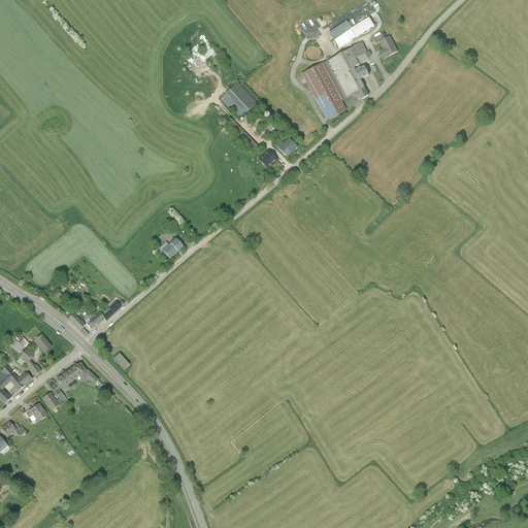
[(335,40),(340,48),(374,27),(369,19),(335,40)]
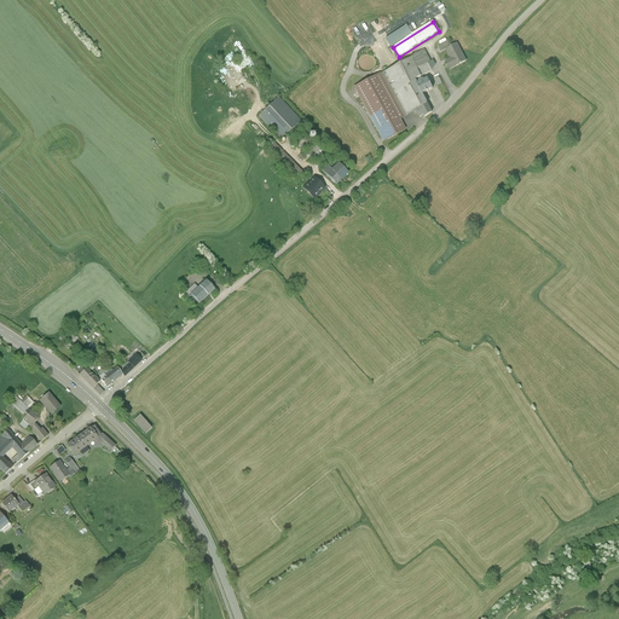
[(440,52),(446,50),(451,47),(447,41),(438,46),(440,52)]
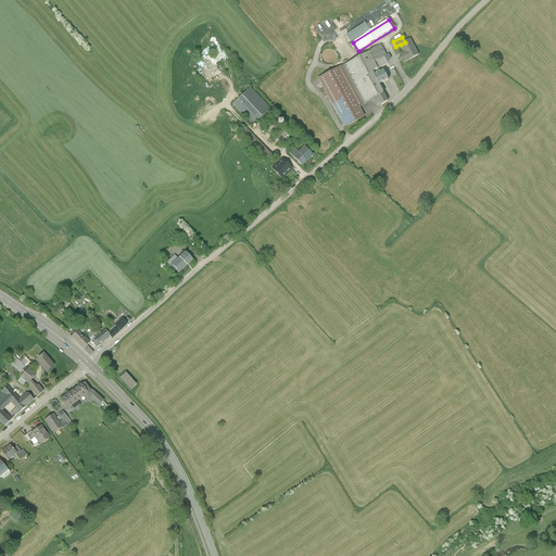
[(419,55),(412,39),(405,42),(401,45),(404,53),(406,55),(401,59),(404,64),(419,55)]
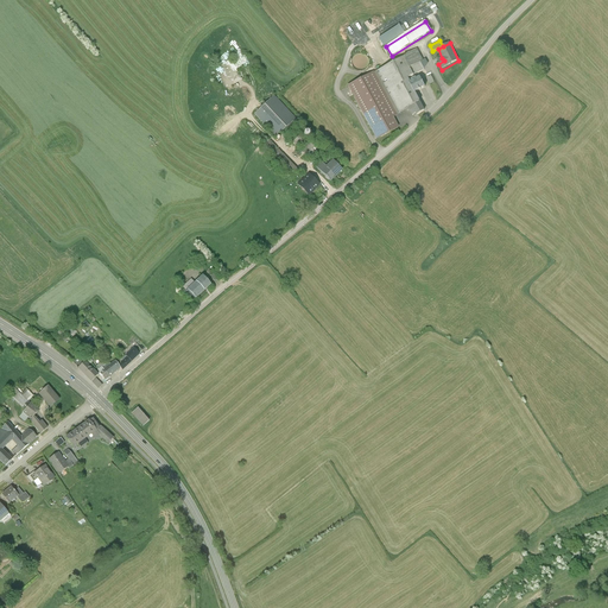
[(413,76),(424,70),(420,64),(423,62),(416,49),(403,56),(413,76)]
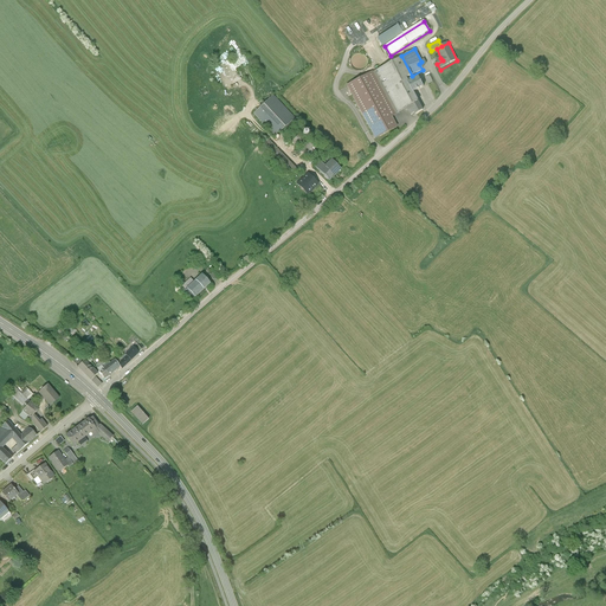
[(367,65),(368,63),(367,59),(366,57),(363,56),(361,55),(358,53),(355,55),(353,56),(352,58),(350,62),(350,64),(352,66),(353,69),(355,71),(358,71),(361,71),(363,70),(366,68),(367,65)]
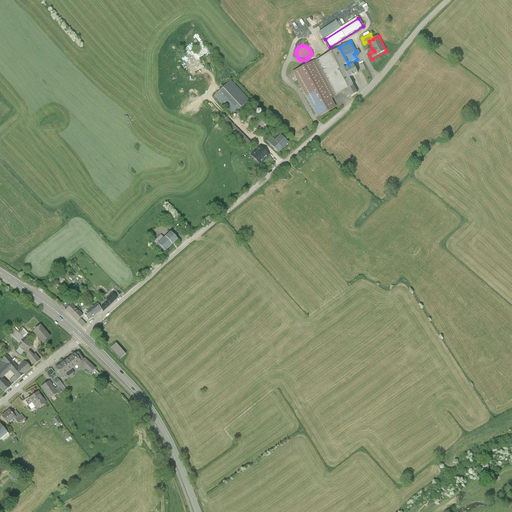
[(339,47),(316,60),(336,96),(344,91),(347,98),(357,93),(349,78),(345,71),(343,67),(348,64),(339,47)]
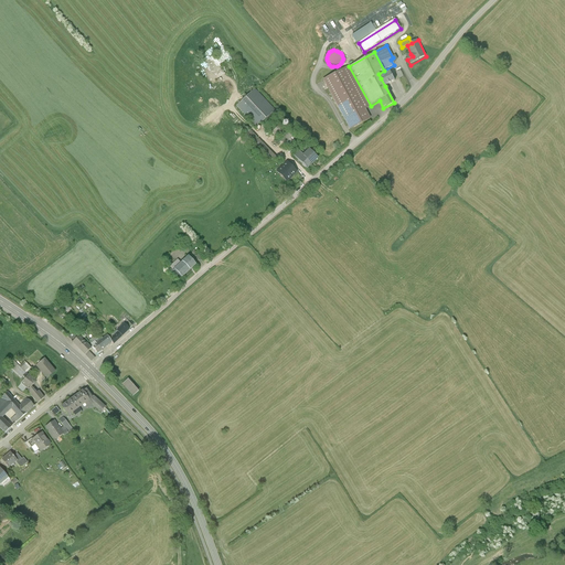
[(349,66),(323,80),(337,104),(350,129),(361,123),(370,117),(364,108),(371,106),(349,66)]
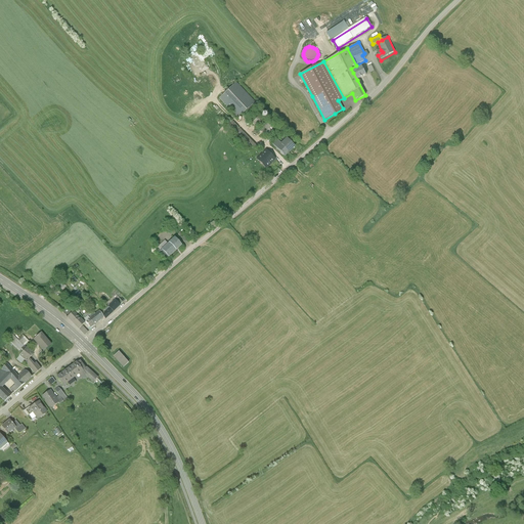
[(362,67),(353,73),(357,80),(367,75),(362,67)]
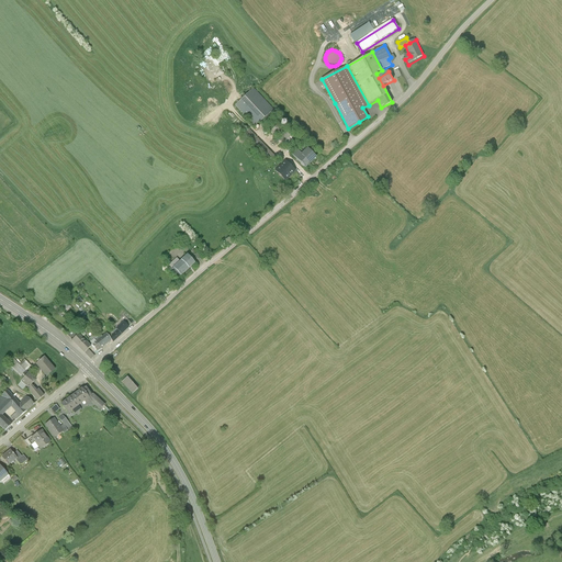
[(254,88),(234,107),(256,128),(276,110),(254,88)]
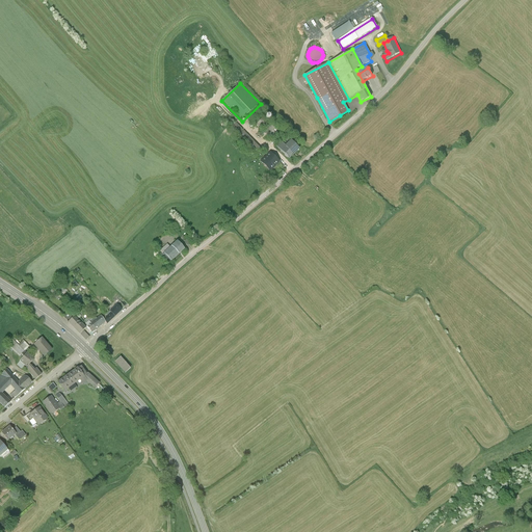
[(266,125),(260,120),(256,126),(261,130),(266,125)]
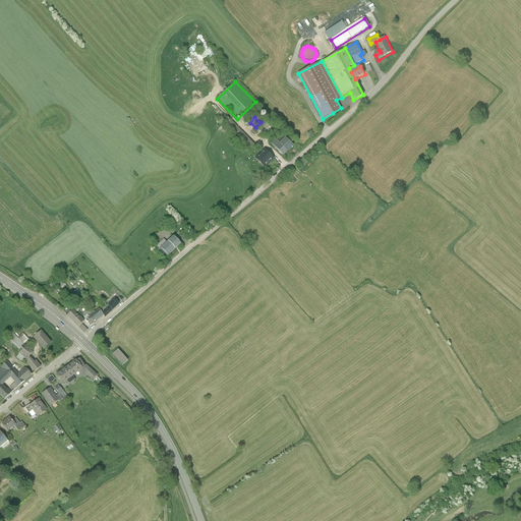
[(267,120),(256,130),(264,136),(267,133),(269,136),(276,129),(267,120)]
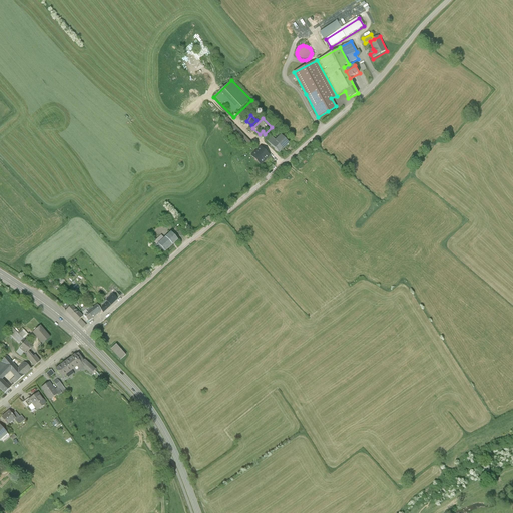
[(246,152),(252,146),(226,119),(220,125),(246,152)]
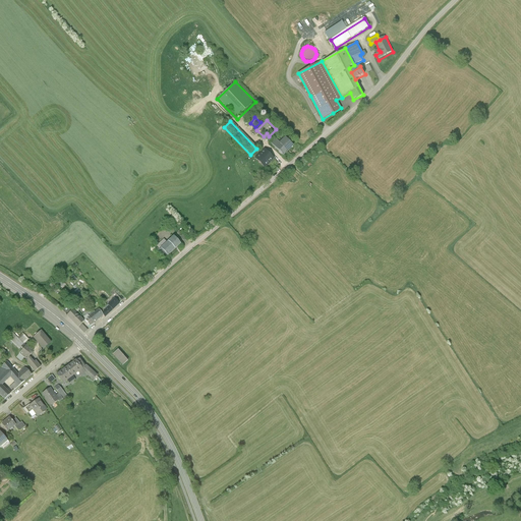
[(281,141),(277,137),(271,143),(283,156),(287,153),(292,147),(288,142),(285,138),(281,141)]
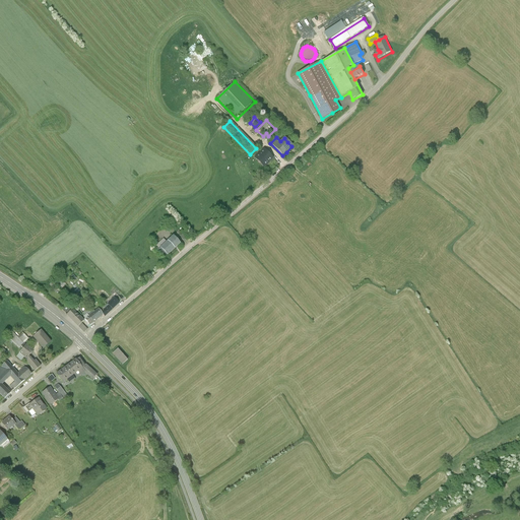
[(273,158),(264,149),(255,158),(264,169),(273,158)]
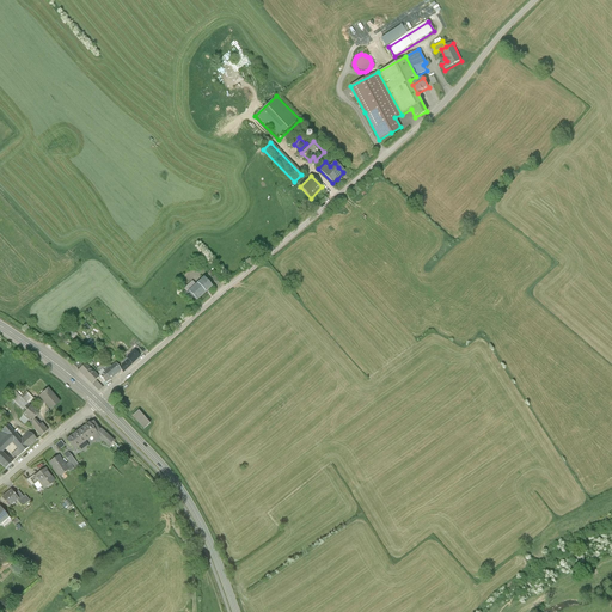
[(215,274),(210,279),(216,285),(221,280),(215,274)]
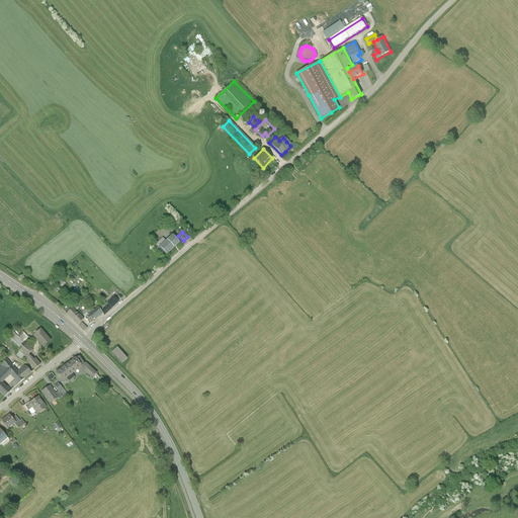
[(166,242),(156,251),(163,259),(180,244),(172,236),(166,242)]
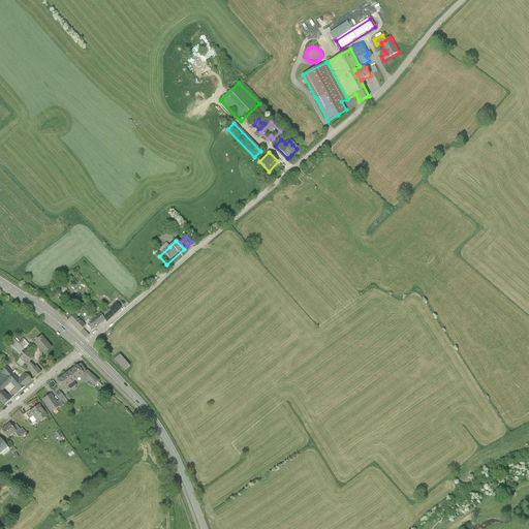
[(159,256),(169,247),(166,244),(156,253),(159,256)]
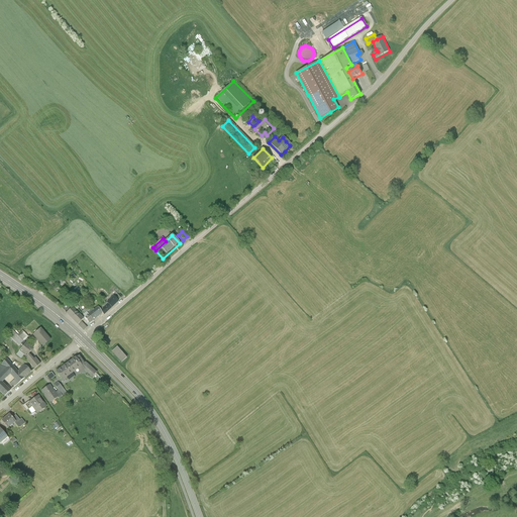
[(108,304),(112,309),(119,303),(118,301),(114,297),(114,296),(107,302),(108,304)]
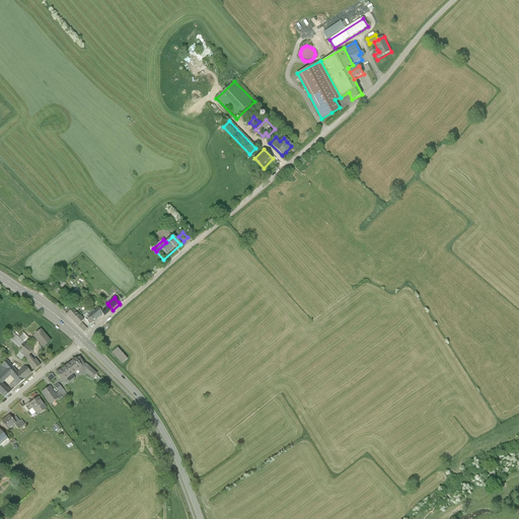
[(84,320),(67,304),(61,310),(78,326),(81,323),(84,320)]
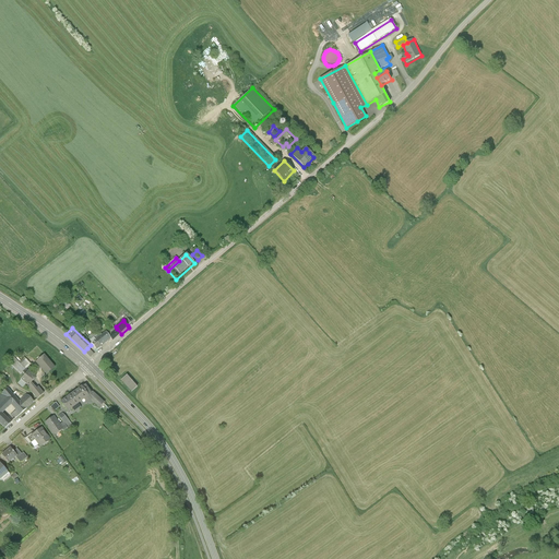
[(114,341),(121,334),(117,329),(109,335),(111,339),(114,341)]
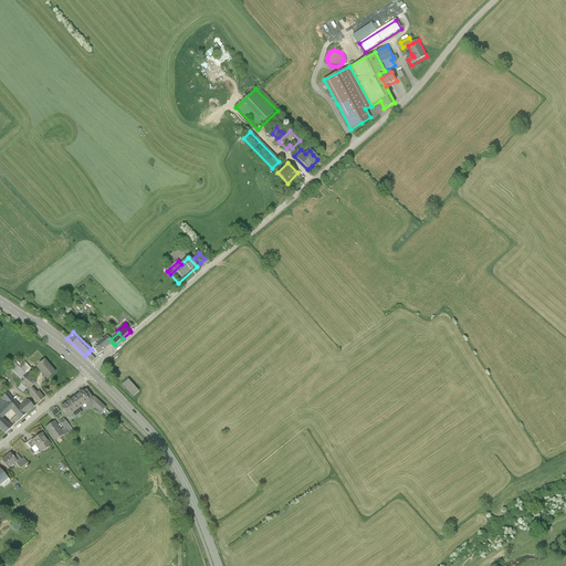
[(94,343),(102,352),(113,343),(111,339),(107,336),(103,339),(101,337),(97,339),(94,343)]
